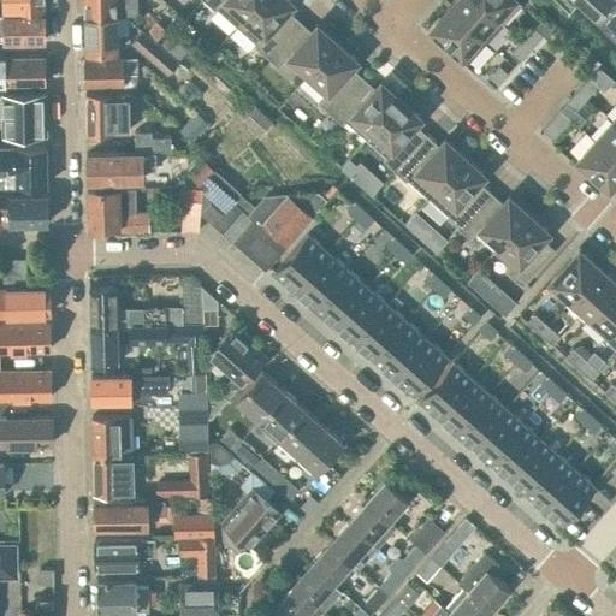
[(3,0),(4,11),(43,10),(43,0),(3,0)]
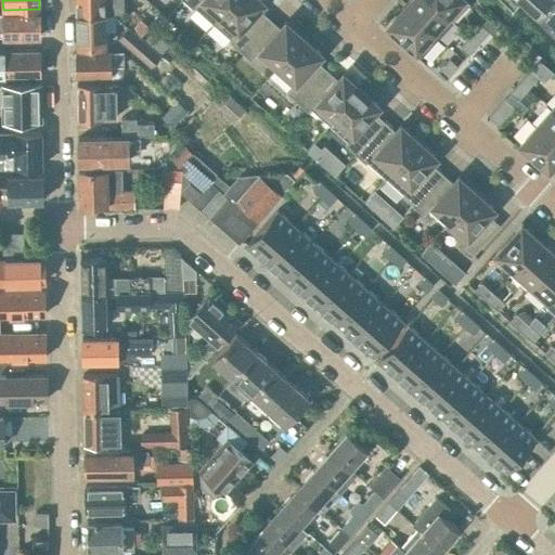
[(78,0),(78,10),(105,10),(121,9),(121,0),(78,0)]
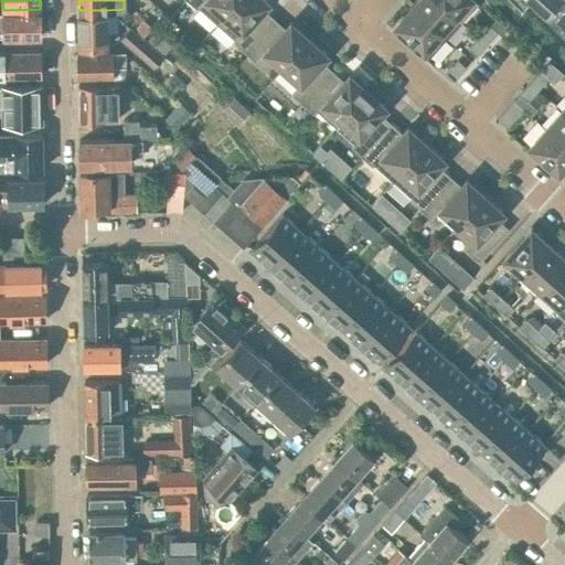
[(187,0),(196,9),(199,7),(217,23),(224,16),(237,0),(187,0)]
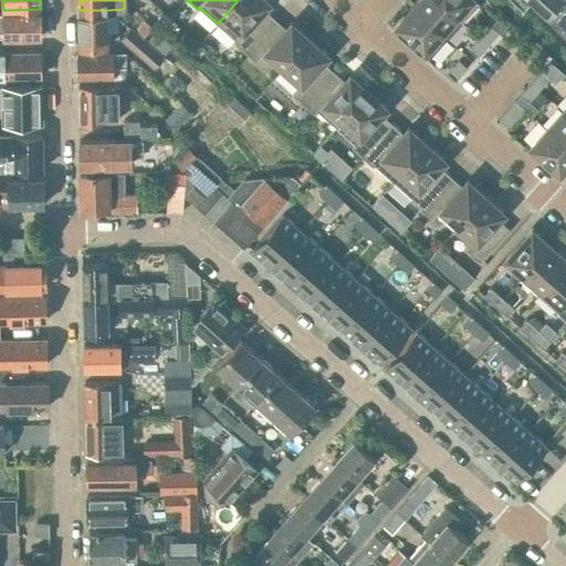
[(238,0),(224,16),(218,23),(237,40),(234,42),(245,51),(275,18),(264,8),(270,2),(266,0),(238,0)]
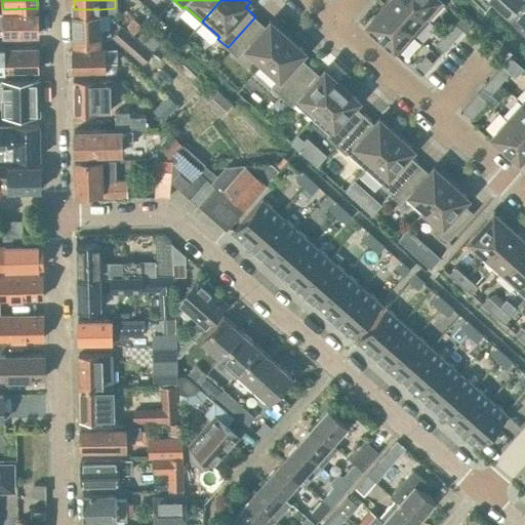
[(387,0),(381,6),(409,31),(414,36),(429,21),(423,15),(406,0),(387,0)]
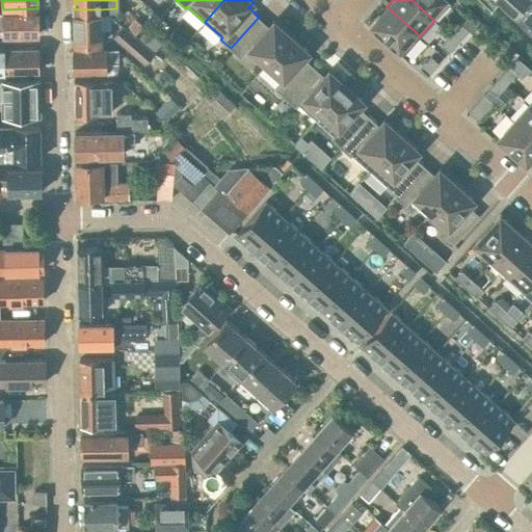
[(411,0),(429,16),(434,21),(435,20),(451,2),(448,0),(411,0)]
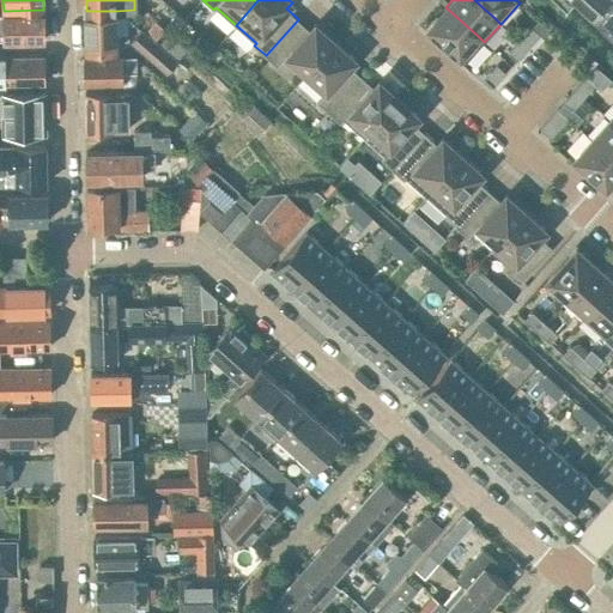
[(612,0),(572,0),(612,37),(612,0)]
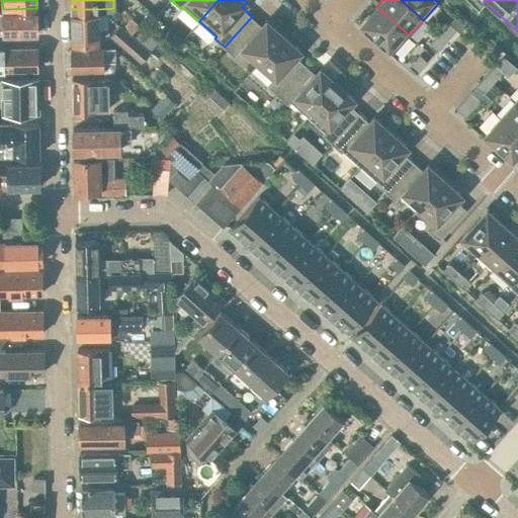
[(376,6),(361,23),(389,48),(394,53),(409,35),(404,30),(376,6)]
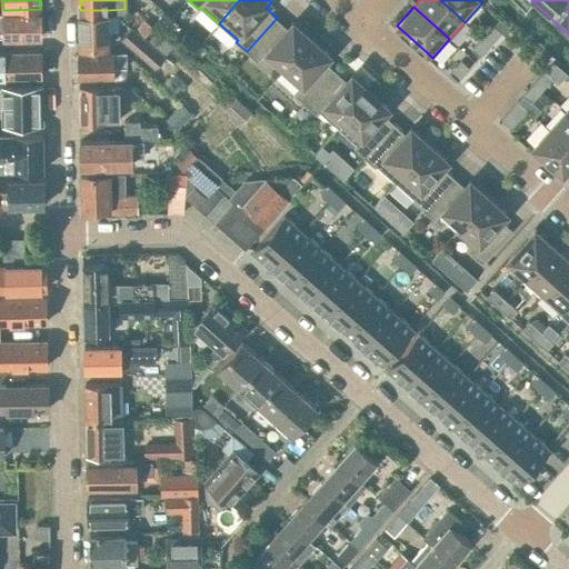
[(108,10),(80,10),(81,47),(109,46),(108,35),(112,35),(111,27),(108,27),(108,10)]
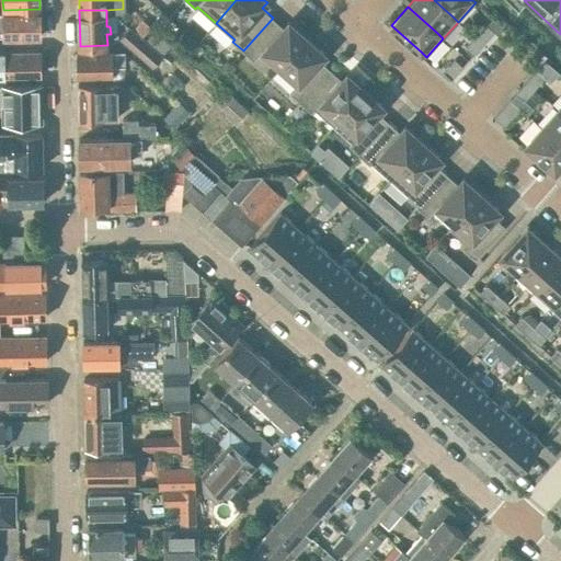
[(0,45),(1,45),(1,37),(41,36),(39,12),(1,12),(1,23),(0,22),(0,45)]
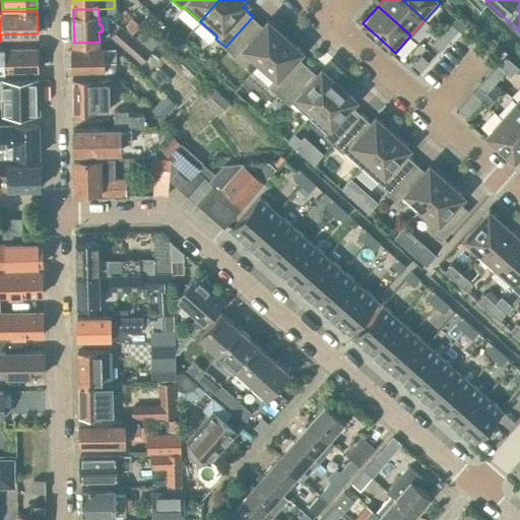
[(459,13),(451,22),(458,28),(461,31),(471,21),(460,12),(459,13)]
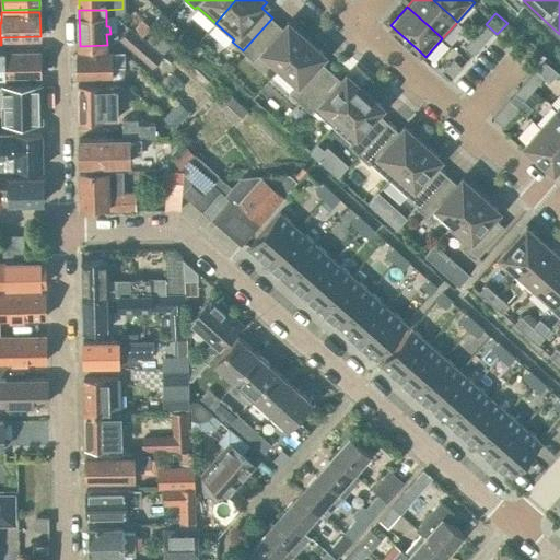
[(272,18),(243,50),(253,60),(261,50),(280,67),(306,38),(289,22),(283,27),(272,18)]
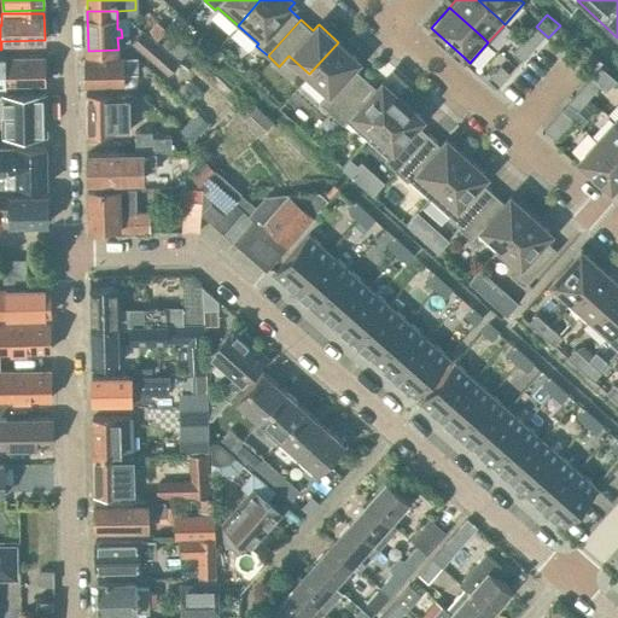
[(157,22),(146,34),(156,42),(165,30),(157,22)]
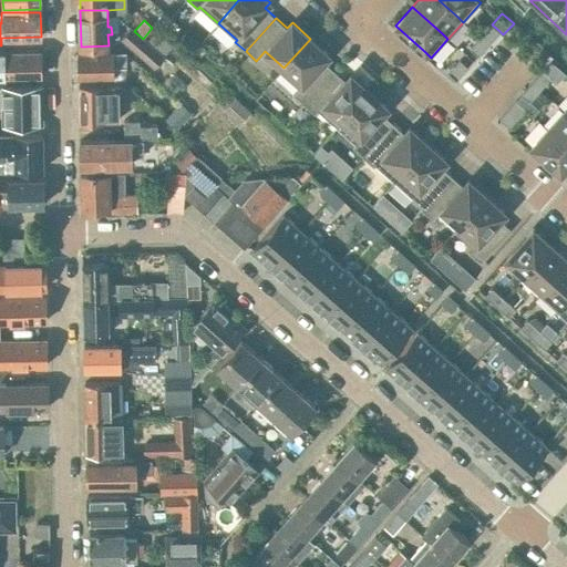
[(478,55),(500,31),(492,24),(471,49),(478,55)]
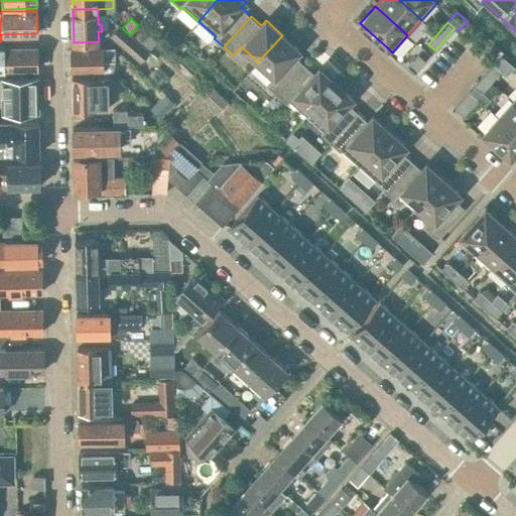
[(111,36),(122,45),(130,35),(122,28),(119,26),(111,36)]
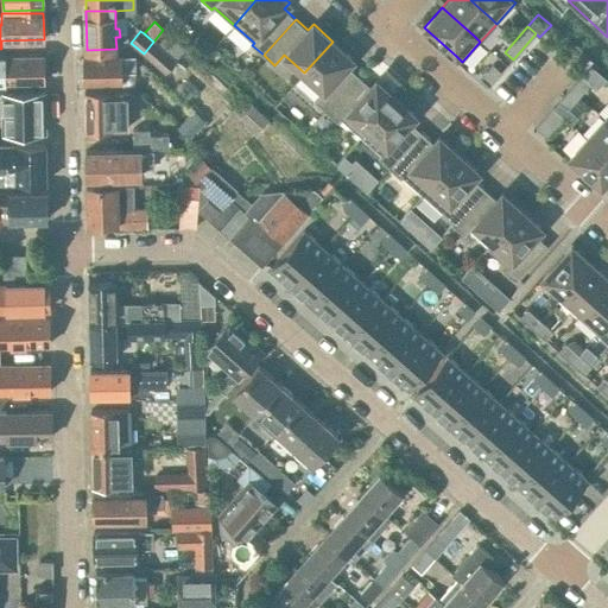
[(159,42),(177,58),(187,49),(168,32),(159,42)]
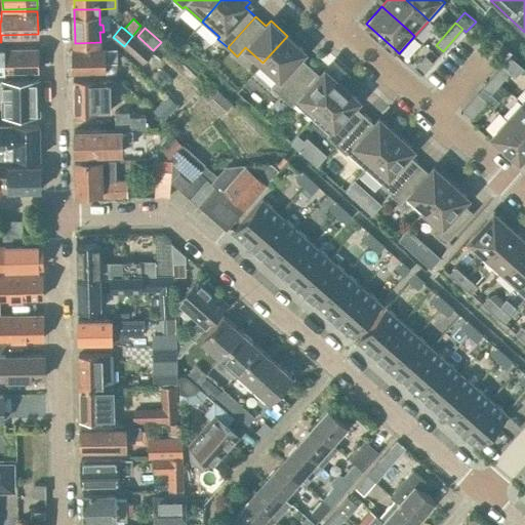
[(287,36),(263,63),(280,78),(272,87),(282,96),(310,66),(299,56),(305,51),(287,36)]
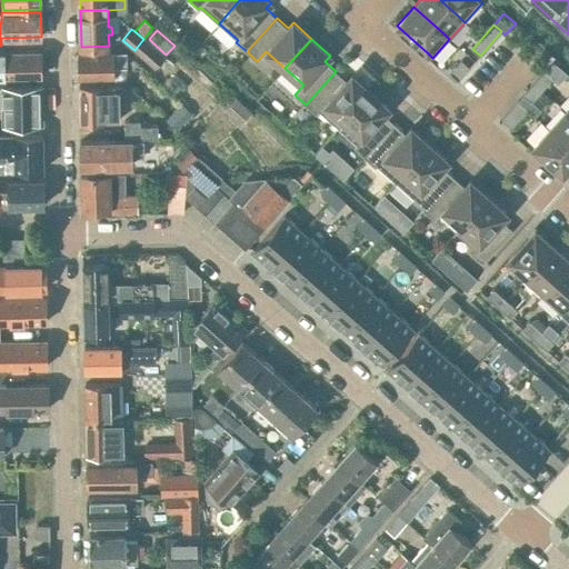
[(0,77),(41,76),(41,51),(2,51),(0,51),(0,77)]
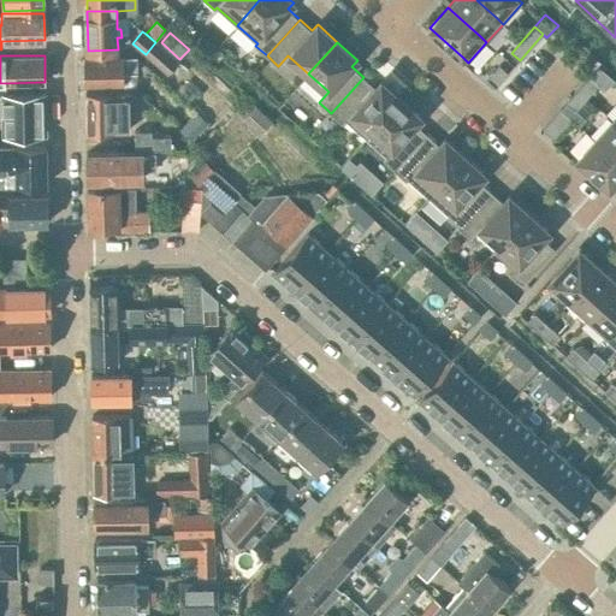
[(86,84),(124,83),(124,75),(137,73),(137,57),(84,58),(86,84)]
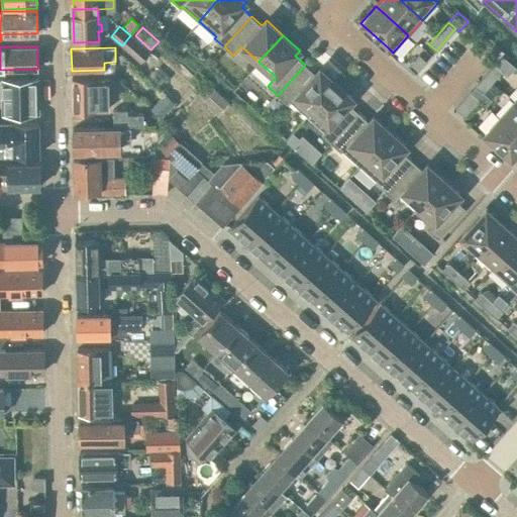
[(416,73),(427,61),(420,55),(409,67),(416,73)]
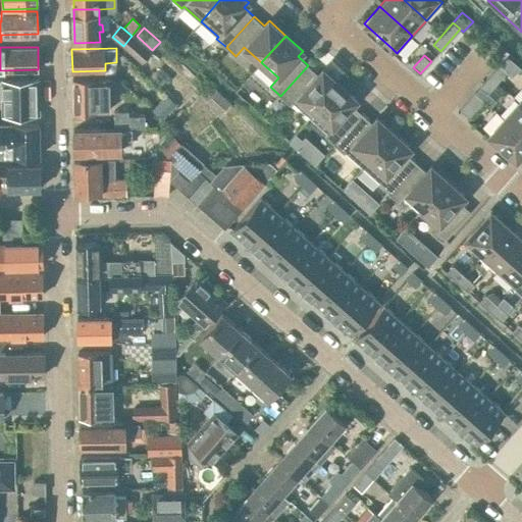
[(308,65),(280,96),(290,105),(293,102),(310,117),(315,111),(340,84),(323,68),(318,73),(308,65)]
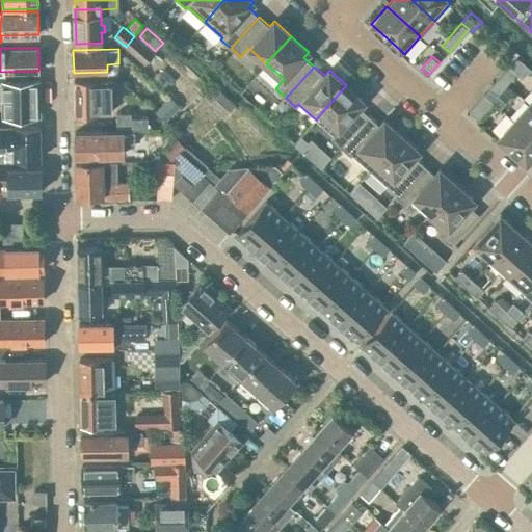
[(497,96),(516,73),(509,67),(489,89),(497,96)]
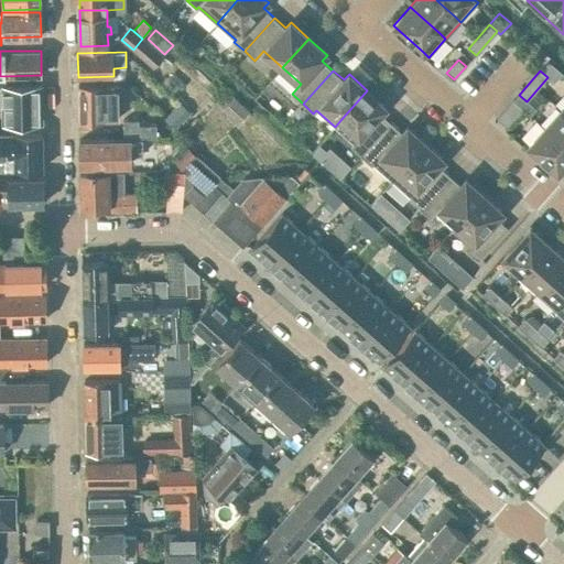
[(79,120),(119,119),(119,102),(119,84),(78,85),(79,120)]
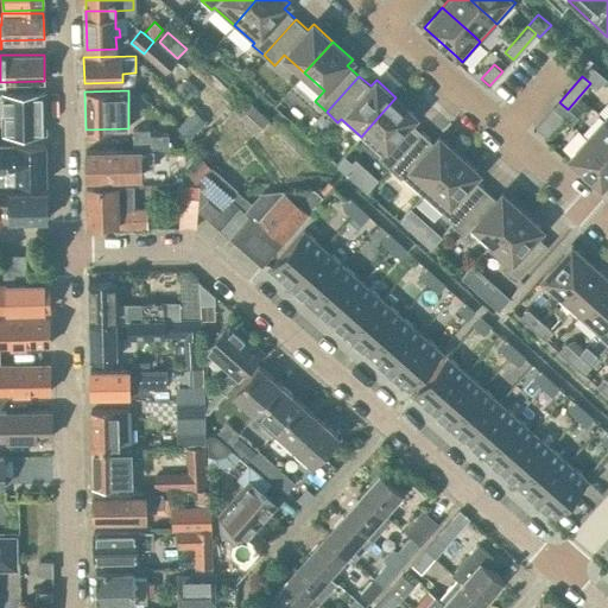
[(45,131),(44,93),(0,93),(0,114),(4,114),(4,132),(45,131)]
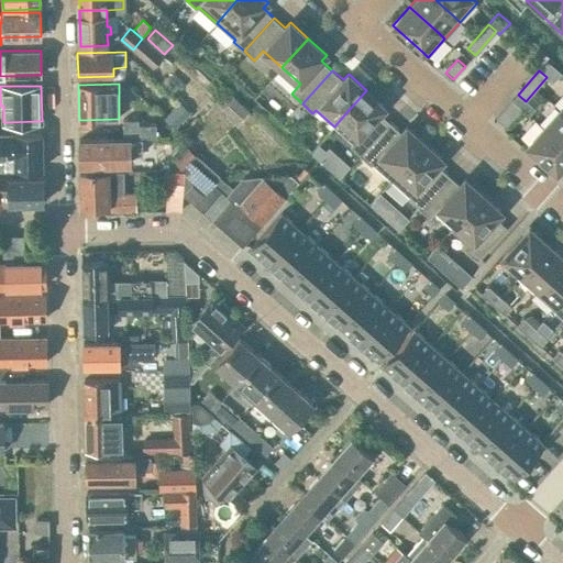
[(340,120),(334,127),(353,143),(350,146),(361,156),(390,122),(379,112),(385,107),(366,90),(340,120)]
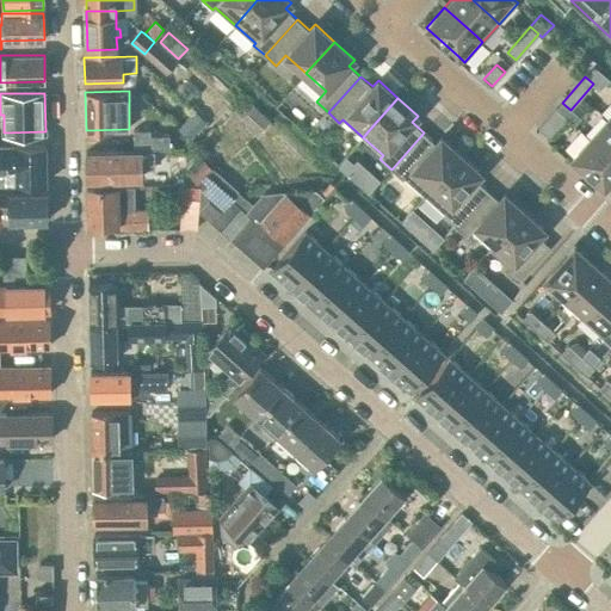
[(257,135),(270,121),(253,105),(240,119),(257,135)]
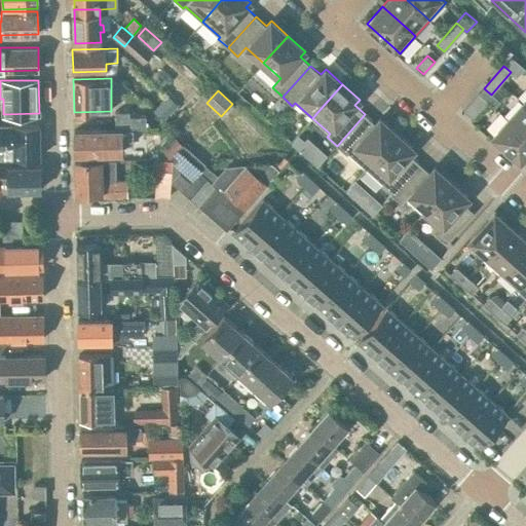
[(474,119),(489,102),(479,94),(463,110),(474,119)]
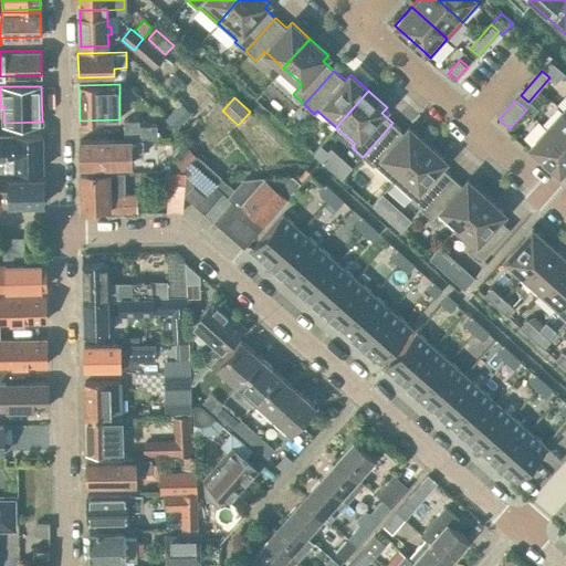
[(176,129),(191,113),(180,102),(165,119),(176,129)]
